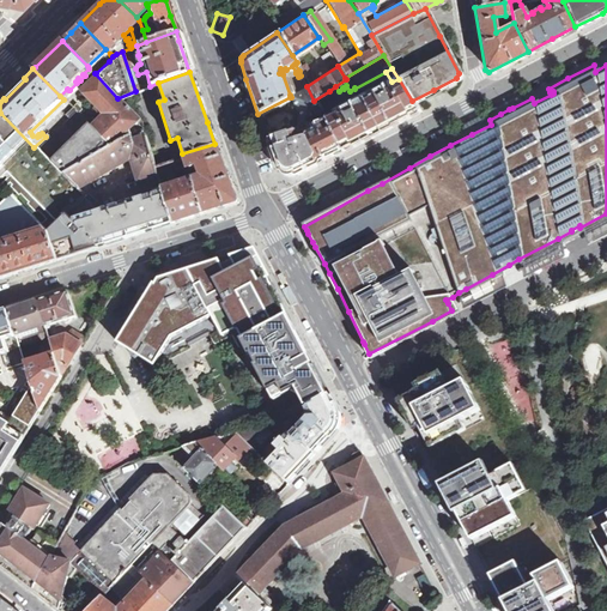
[(138,119),(117,98),(95,73),(78,89),(101,113),(89,125),(107,144),(127,132),(126,127),(138,119)]
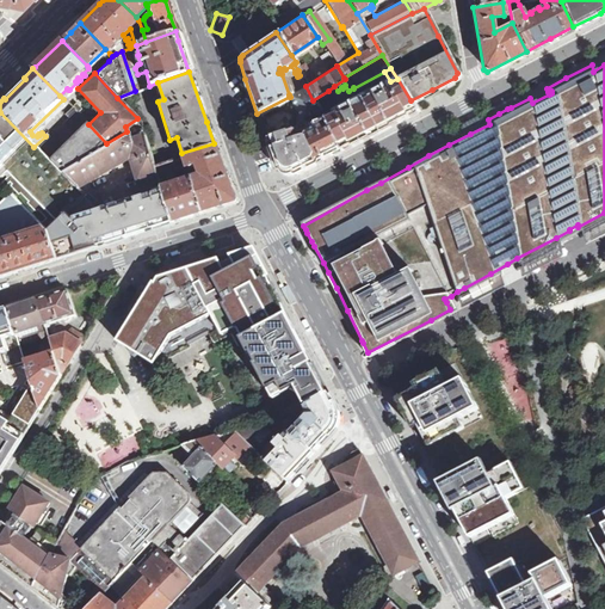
[(411,100),(397,79),(390,81),(381,86),(380,85),(372,88),(371,93),(364,97),(362,97),(347,104),(346,102),(337,108),(338,110),(322,117),(322,118),(338,149),(359,137),(396,118),(400,117),(415,109),(411,100)]
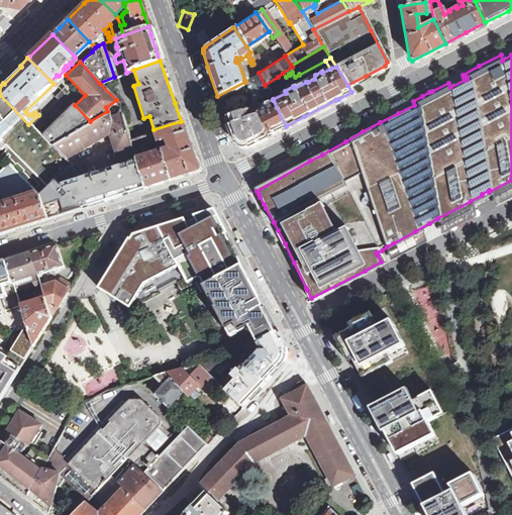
[(260,98),(263,104),(273,100),(273,99),(268,90),(265,85),(259,73),(244,80),(245,82),(244,82),(254,101),(260,98)]
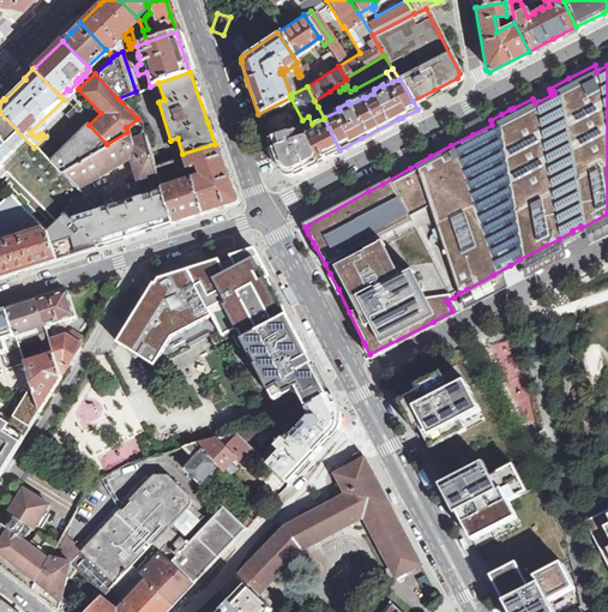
[(330,91),(314,101),(318,107),(333,100),(330,91)]
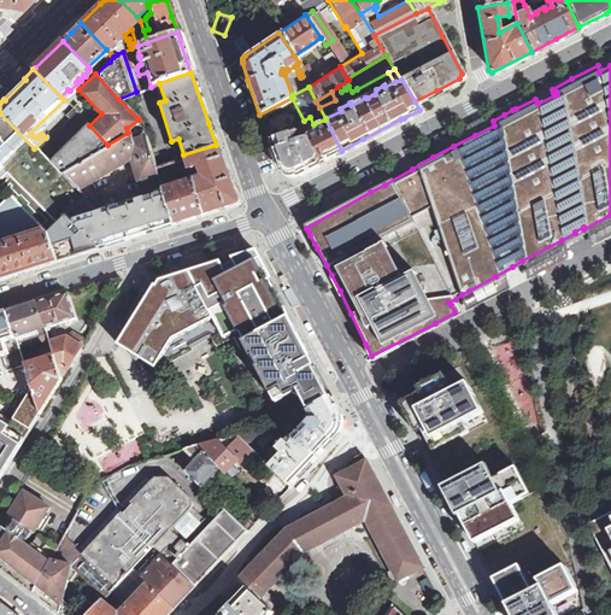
[(63,113),(66,117),(72,110),(70,106),(63,113)]
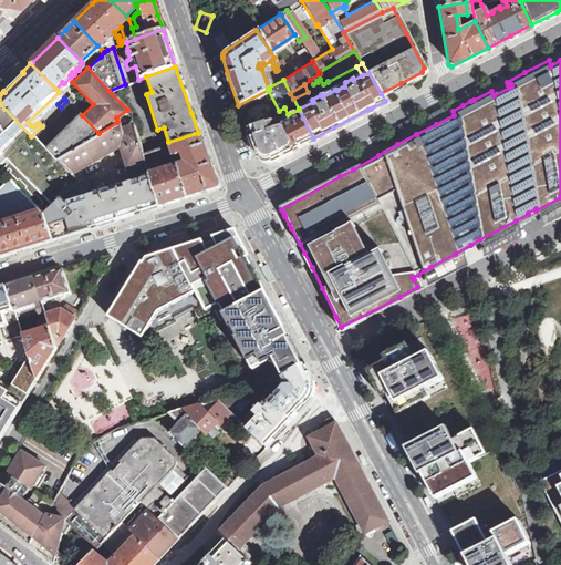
[(31,136),(54,158),(99,133),(82,115),(69,102),(66,101),(61,108),(56,111),(69,123),(54,137),(42,125),(42,126),(31,136)]
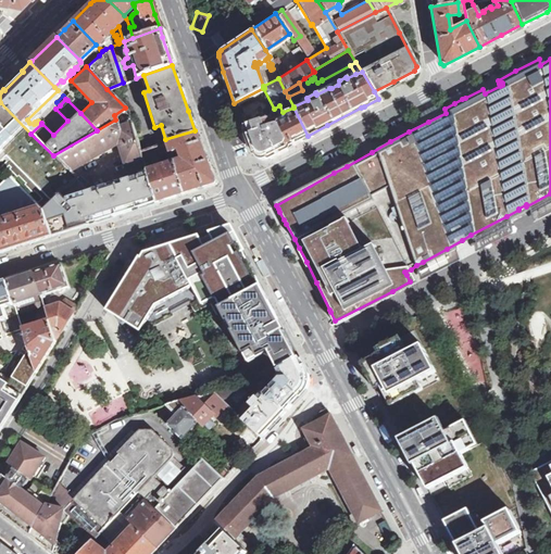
[(0,168),(5,174),(40,210),(58,193),(74,176),(67,171),(53,155),(30,134),(0,102),(0,168)]
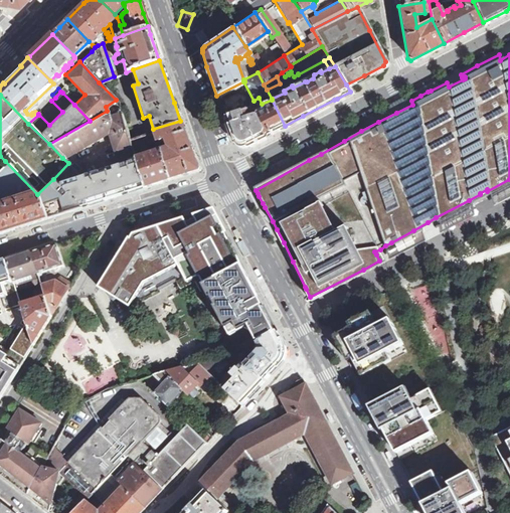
[(262,104),(223,116),(225,121),(232,142),(244,146),(285,126),(272,100),(262,104)]
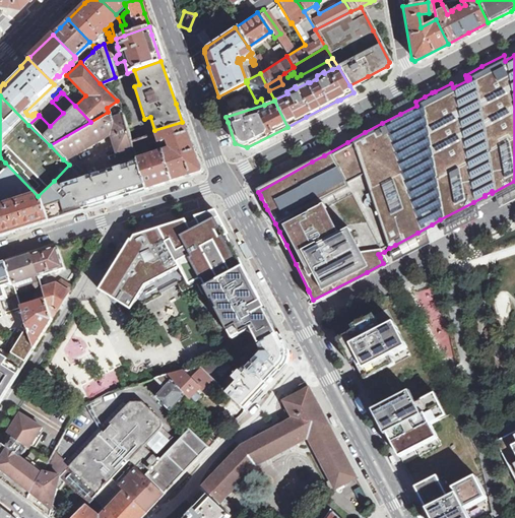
[(90,122),(50,145),(63,159),(70,155),(108,133),(114,152),(131,147),(128,139),(120,114),(109,117),(108,112),(90,122)]
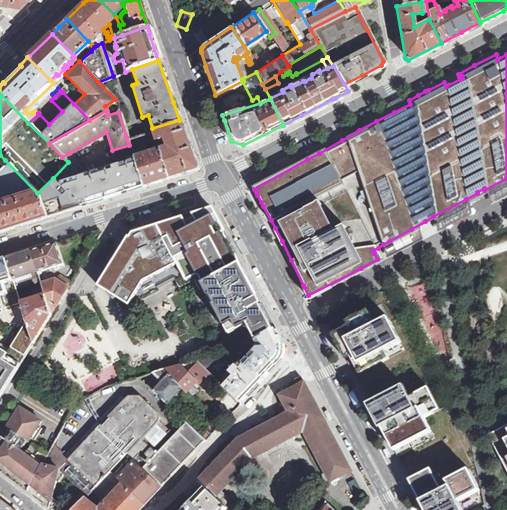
[(157,147),(166,177),(195,168),(195,167),(195,166),(187,142),(179,120),(152,128),(150,129),(153,137),(156,138),(162,136),(165,145),(157,147)]
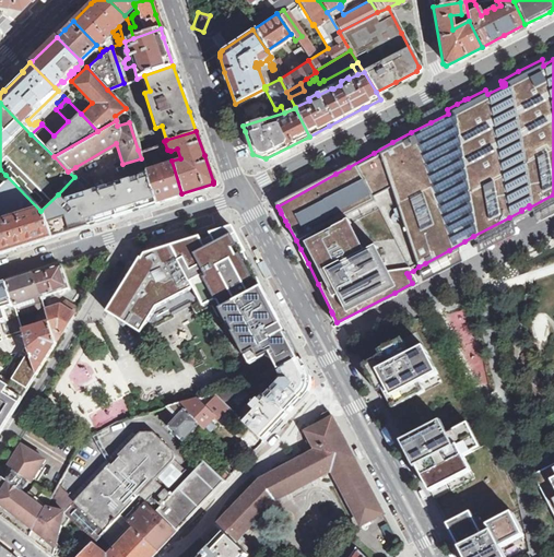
[(138,150),(141,158),(141,160),(152,156),(157,154),(155,147),(157,146),(156,143),(138,150)]
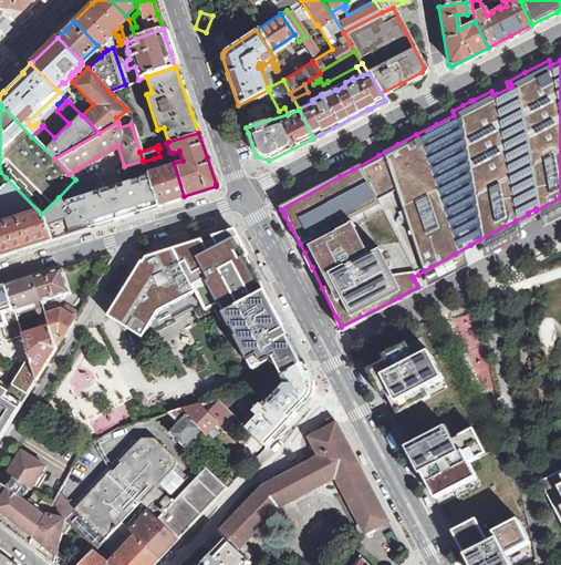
[(143,162),(155,205),(168,201),(184,196),(174,163),(173,161),(169,162),(170,164),(157,168),(154,158),(143,162)]
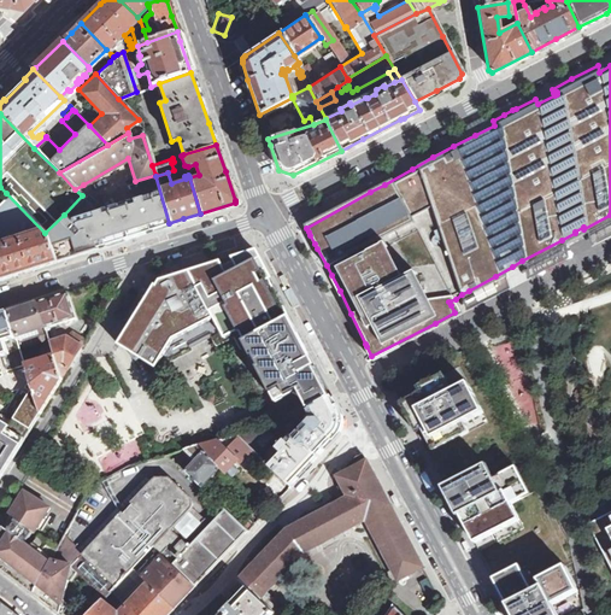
[(82,195),(64,215),(94,246),(116,240),(128,236),(169,223),(156,176),(156,175),(135,181),(140,194),(133,197),(134,199),(98,210),(97,203),(83,185),(75,189),(82,195)]
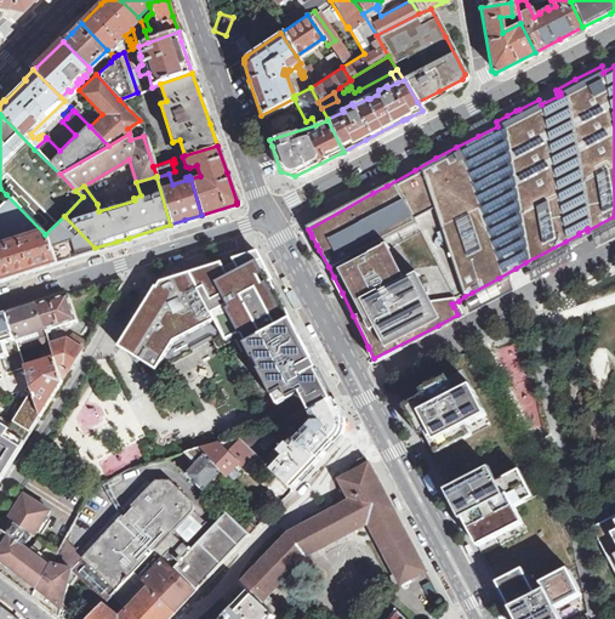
[(0,277),(53,261),(45,234),(6,194),(0,199),(0,243),(0,277)]
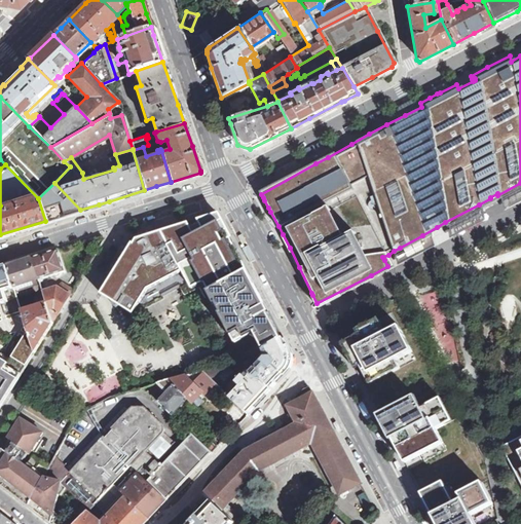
[(54,183),(38,198),(45,221),(80,210),(54,183)]
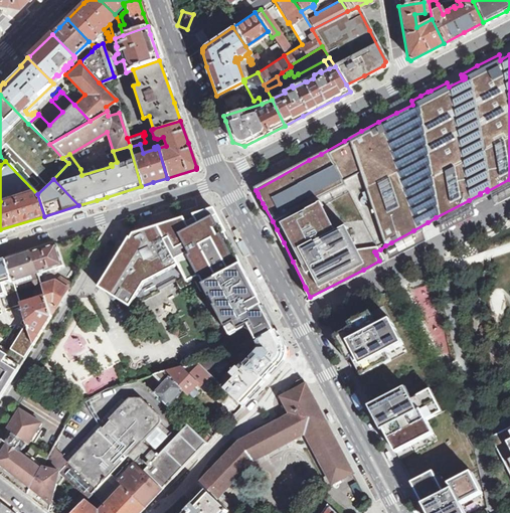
[(152,225),(182,281),(196,274),(198,278),(234,258),(227,243),(215,220),(208,207),(169,220),(152,225)]
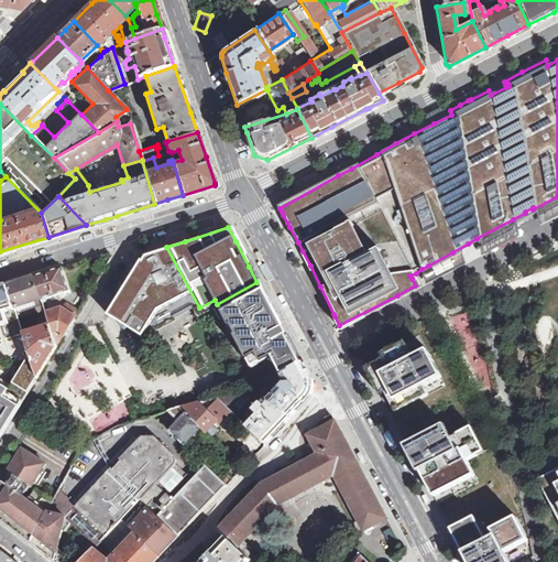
[(119,327),(123,325),(138,334),(143,326),(145,327),(178,310),(182,317),(199,307),(166,247),(153,251),(140,256),(104,313),(116,320),(119,327)]
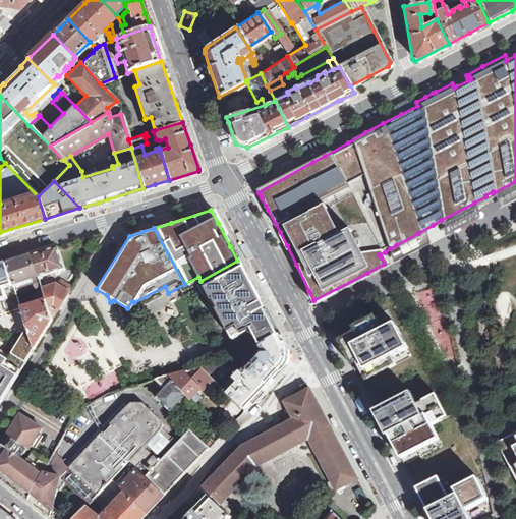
[(26,254),(35,277),(38,275),(37,274),(59,267),(52,246),(26,254)]
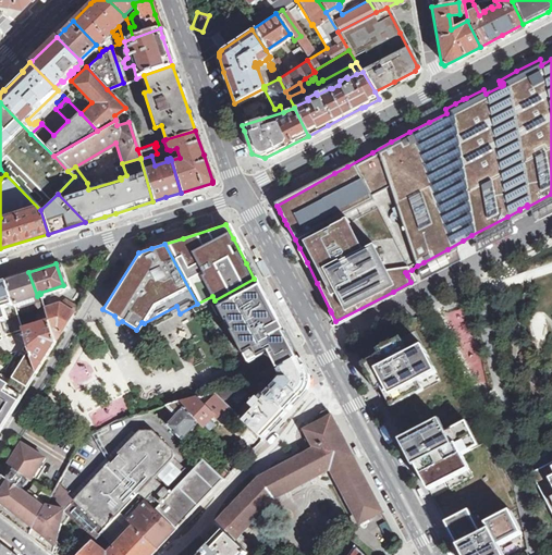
[(13,312),(39,305),(37,296),(28,272),(2,280),(13,312)]
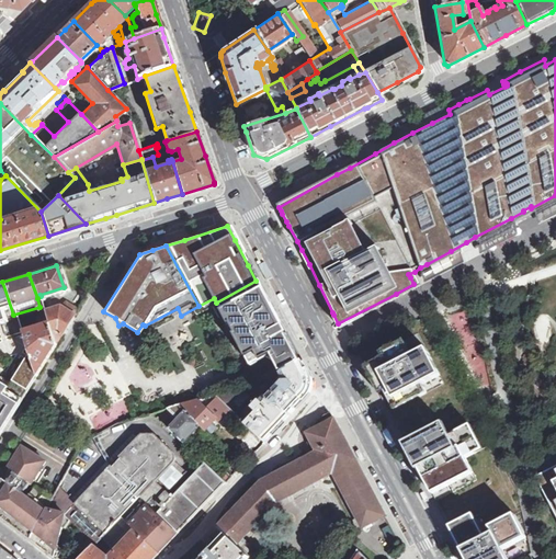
[(256,281),(216,303),(219,309),(218,309),(227,326),(268,304),(262,293),(256,281)]
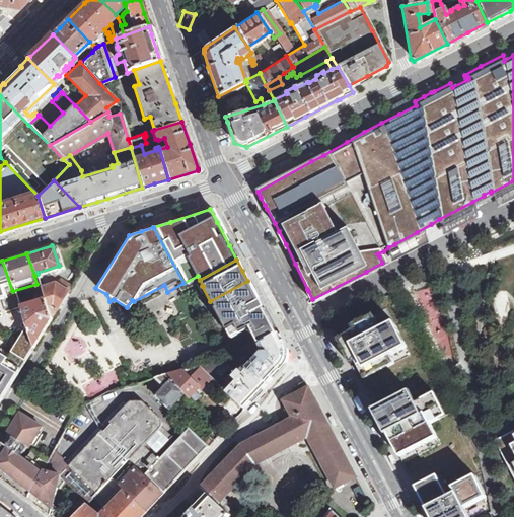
[(0,376),(7,382),(9,378),(13,373),(8,370),(17,356),(21,359),(29,346),(16,305),(12,291),(2,261),(0,262),(0,376)]
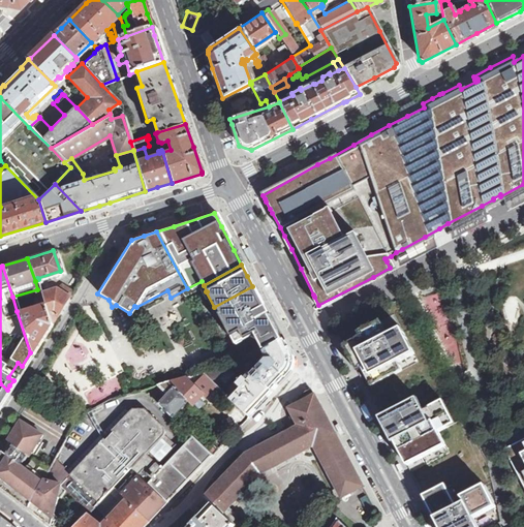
[(41,300),(49,323),(69,288),(58,282),(54,287),(38,291),(41,300)]
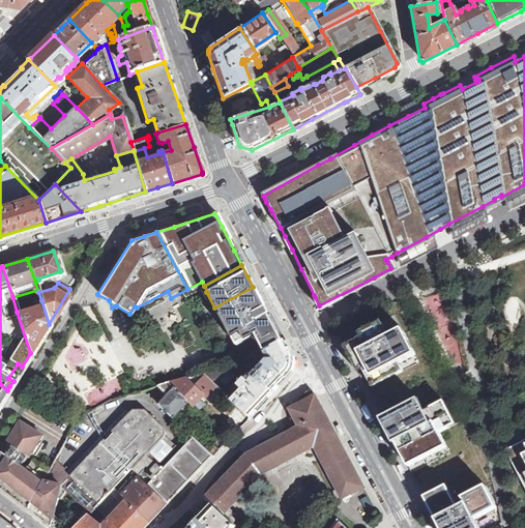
[(253,287),(214,308),(227,330),(265,310),(259,298),(253,287)]
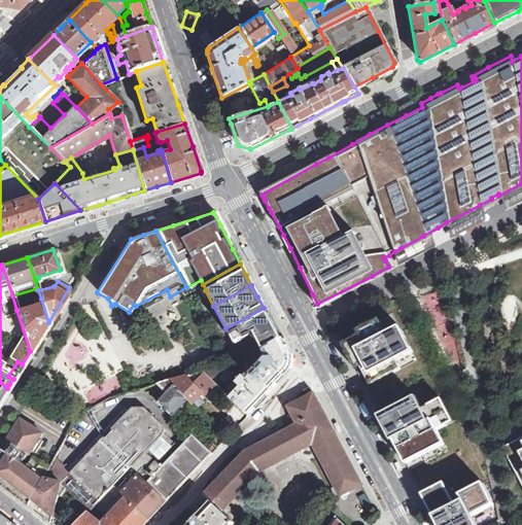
[(443,364),(452,362),(437,290),(416,294),(421,320),(433,317),(437,328),(435,328),(443,364)]
